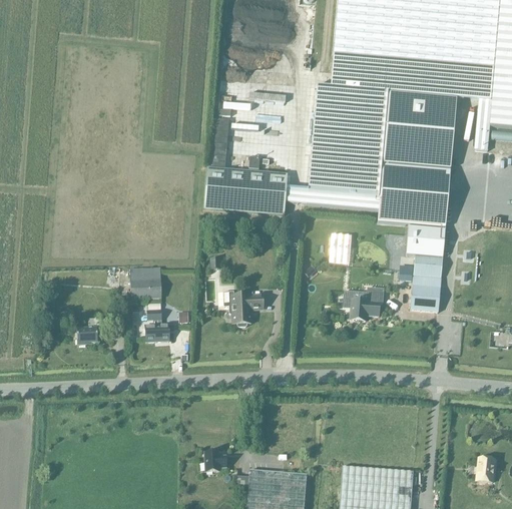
[(339,0),(338,6),(332,85),(379,89),(398,90),(414,92),(457,95),(479,97),(491,98),(499,0),(339,0)]
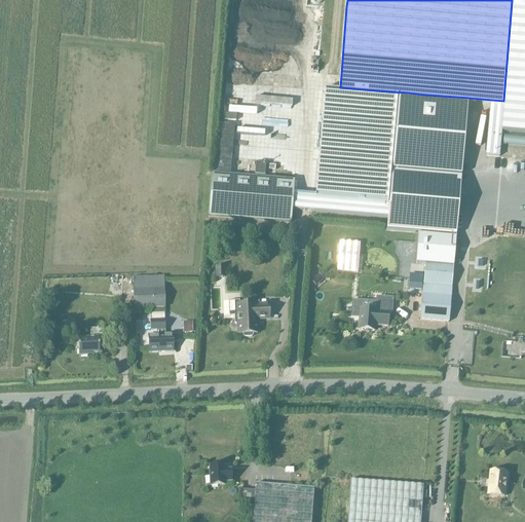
[(512,0),(503,101),(504,101),(524,103),(524,0),(512,0)]
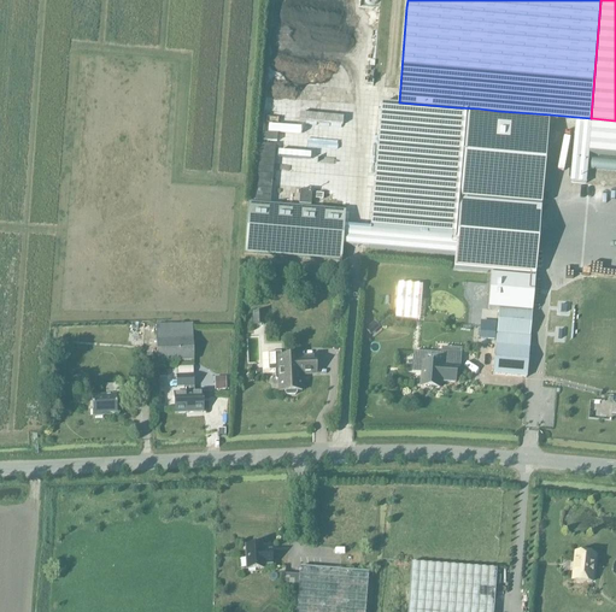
[(550,117),(469,110),(456,264),(494,268),(537,271),(543,199),(550,117)]
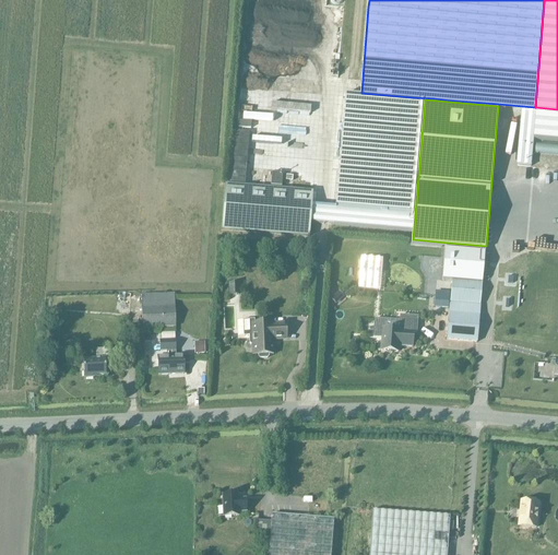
[(522,106),(518,161),(532,162),(536,107),(535,107),(522,106)]
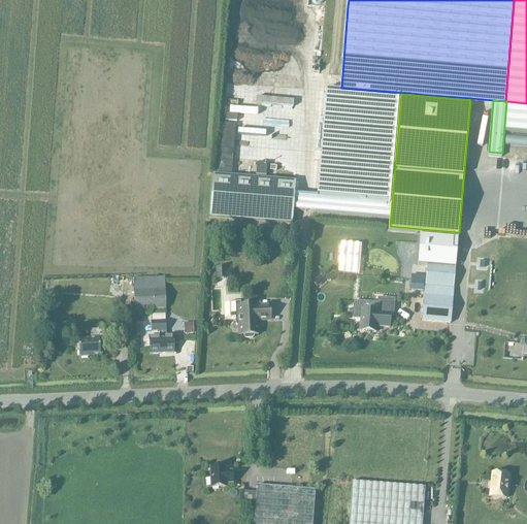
[(254,123),(256,109),(234,107),(233,117),(242,118),(242,122),(254,123)]
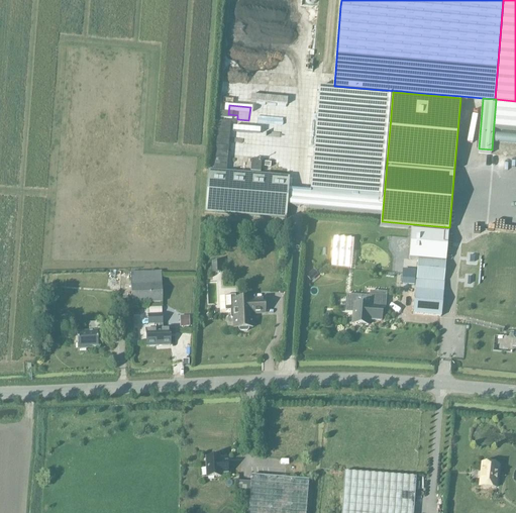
[(263,131),(266,117),(255,115),(252,129),(263,131)]
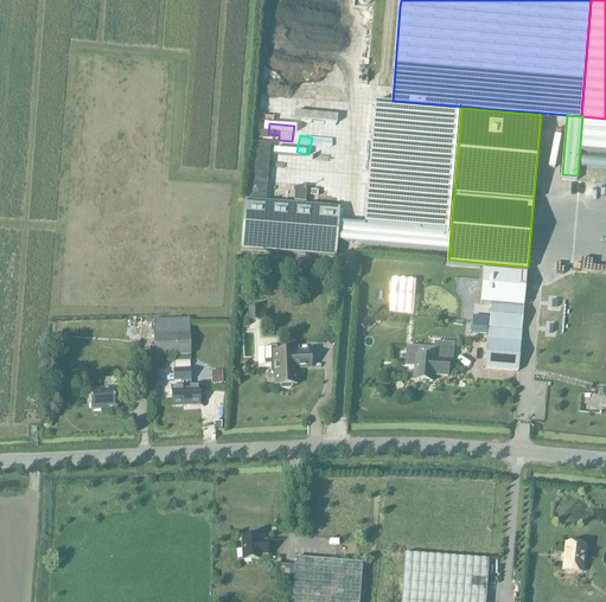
[(324,168),(324,153),(311,153),(311,167),(324,168)]
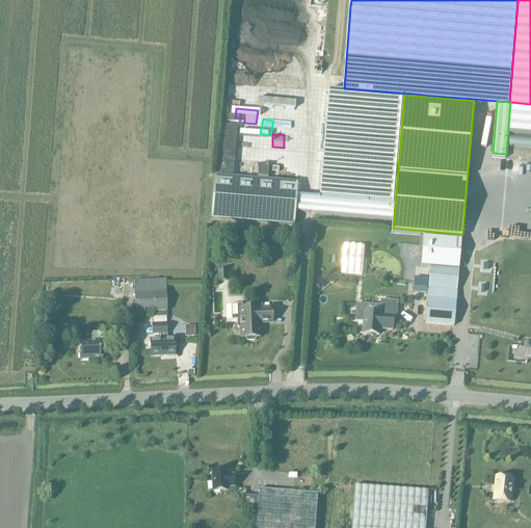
[(296,170),(295,161),(284,162),(285,170),(296,170)]
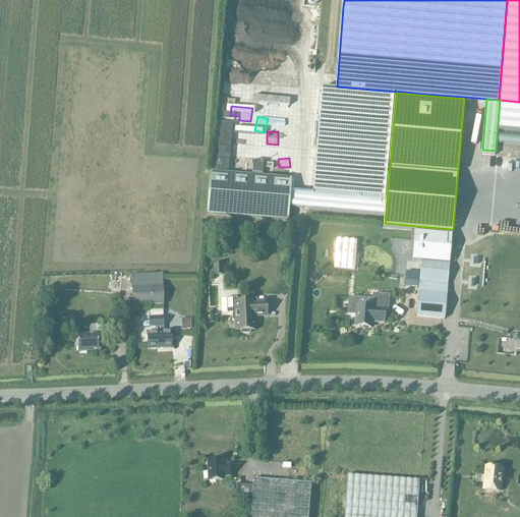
[(207,210),(288,217),(289,204),(290,189),(292,175),(210,169),(207,210)]
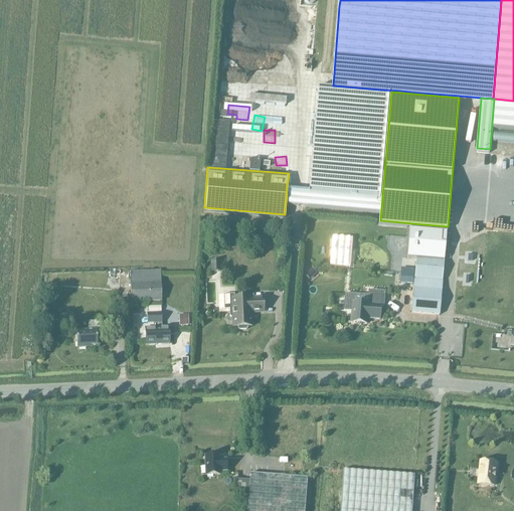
[(382,195),(287,187),(286,201),(380,209),(382,195)]
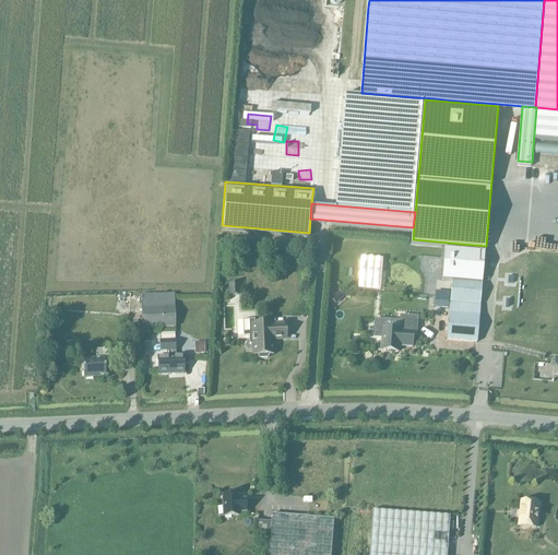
[(486,246),(448,243),(444,274),(454,275),(484,278),(486,246)]
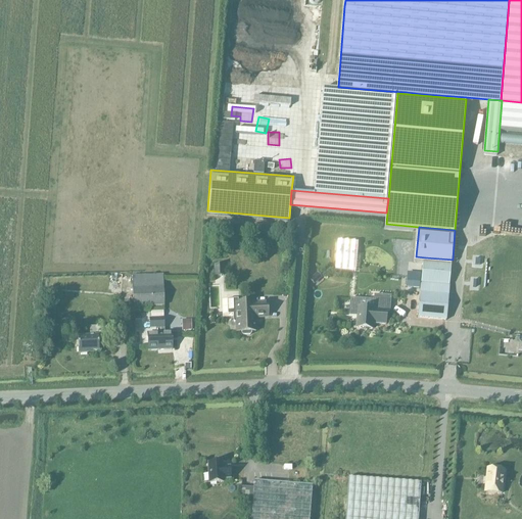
[(359,238),(339,237),(337,267),(357,268),(359,238)]
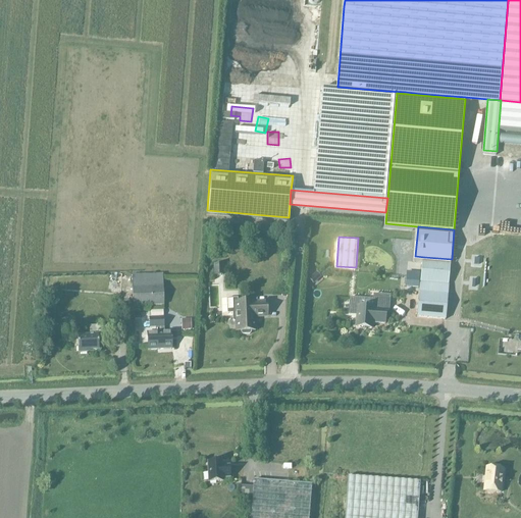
[(452,259),(424,257),(421,289),(420,288),(418,313),(447,315),(452,259)]
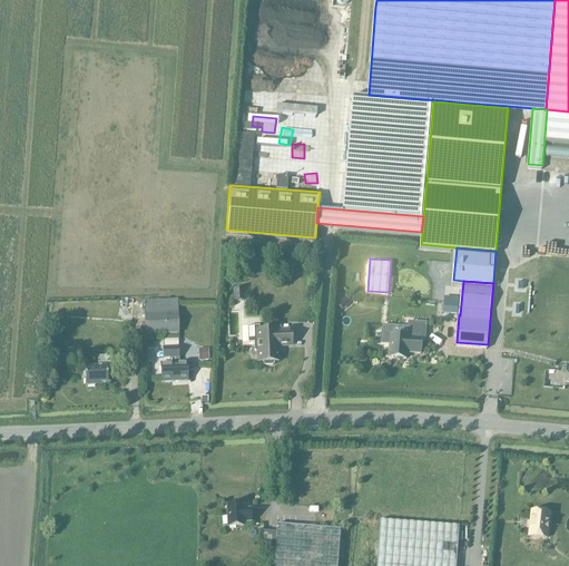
[(245,300),(244,286),(235,286),(236,300),(245,300)]
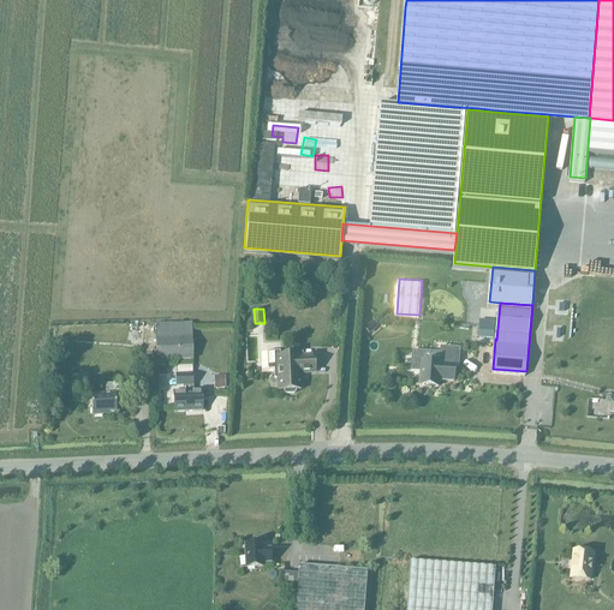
[(194,354),(192,326),(192,318),(155,320),(158,357),(194,354)]
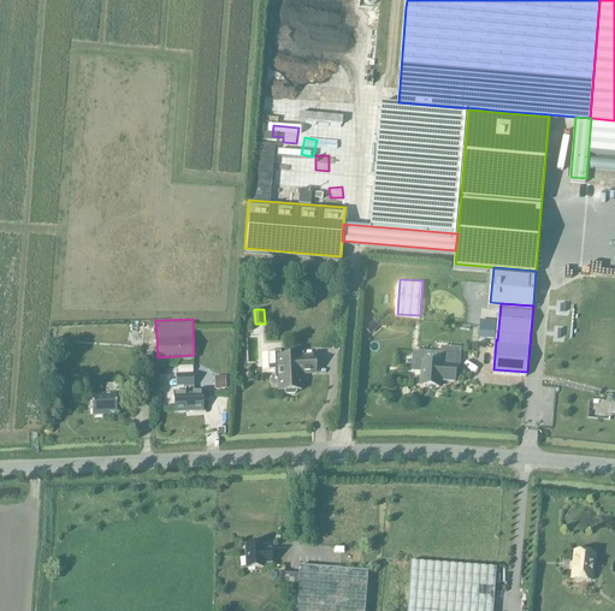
[(480,322),(480,333),(495,334),(496,324),(480,322)]
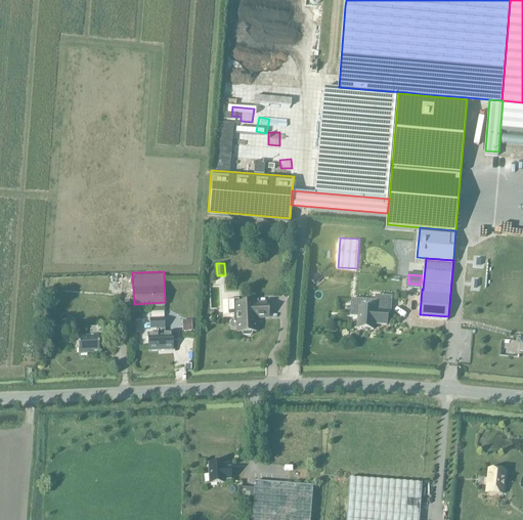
[(234,310),(234,317),(235,319),(237,318),(237,330),(243,329),(243,331),(244,332),(251,332),(252,331),(252,329),(256,329),(256,313),(268,313),(268,300),(255,301),(255,299),(238,299),(238,296),(228,296),(229,310),(234,310)]
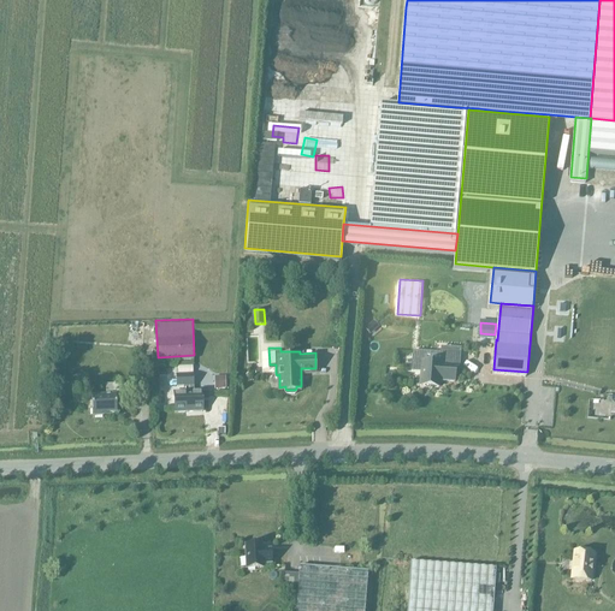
[(421,381),(426,381),(427,384),(433,385),(436,383),(439,383),(441,377),(455,378),(456,361),(442,360),(442,359),(423,357),(421,381)]
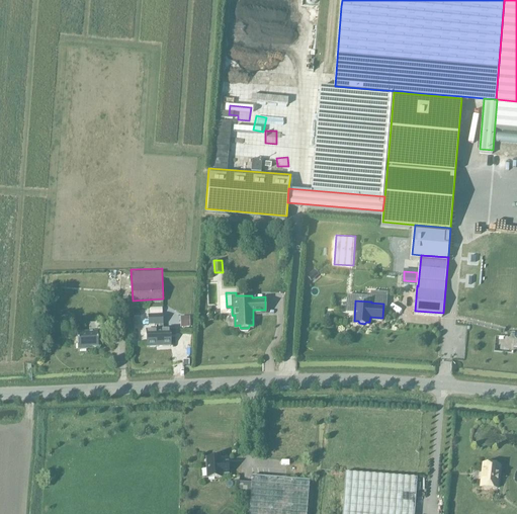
[(156,321),(156,325),(147,326),(148,343),(170,342),(169,325),(162,325),(162,311),(149,312),(150,321),(156,321)]
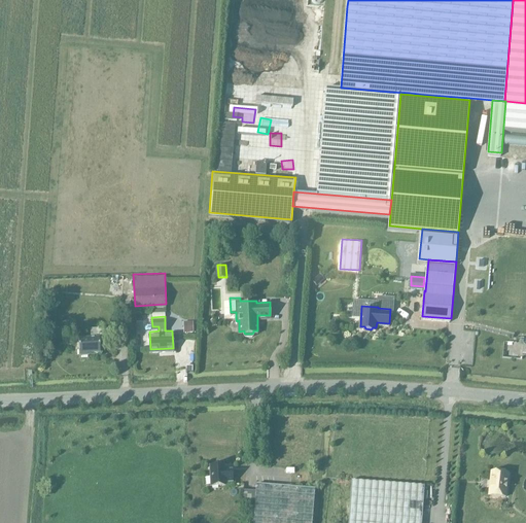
[(194,330),(194,319),(185,319),(186,330),(194,330)]
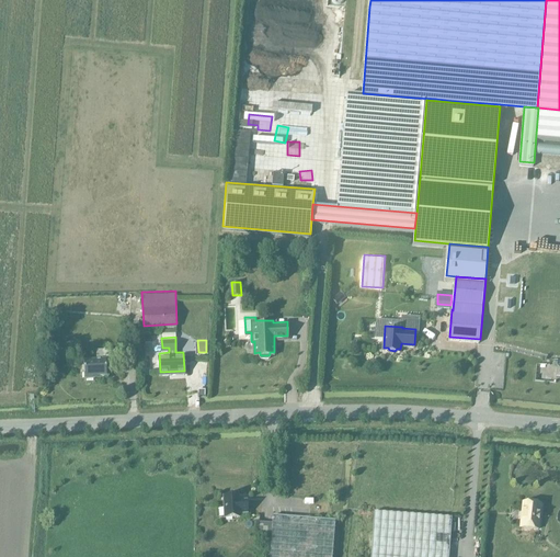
[(98,347),(99,357),(84,357),(86,376),(95,375),(95,373),(107,373),(106,360),(112,360),(112,345),(98,347)]
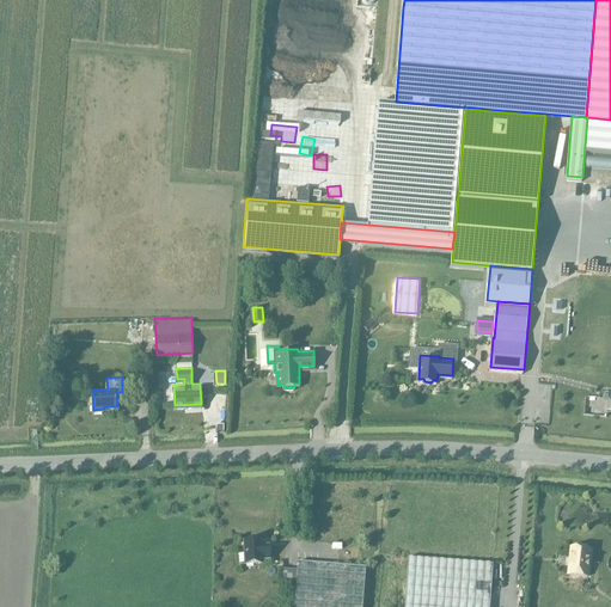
[(585,403),(604,403),(603,392),(585,392),(585,403)]
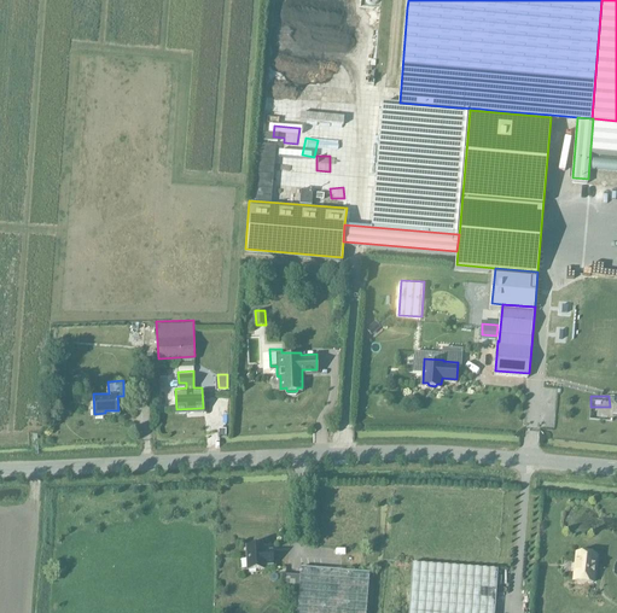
[(265,542),(248,542),(248,566),(265,566),(265,561),(274,561),(273,547),(265,547),(265,542)]
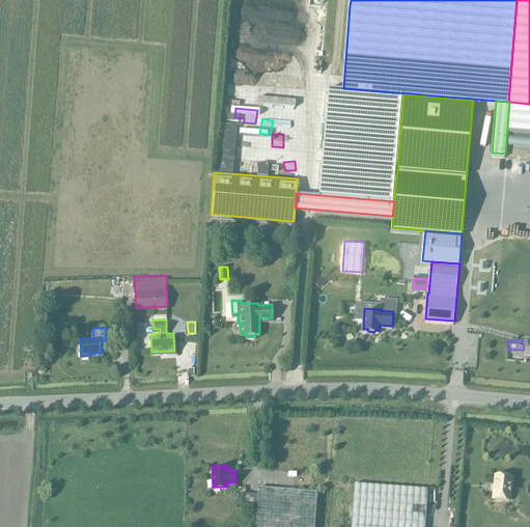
[(511,490),(513,474),(497,472),(494,496),(510,498),(511,496),(512,496),(512,490),(511,490)]
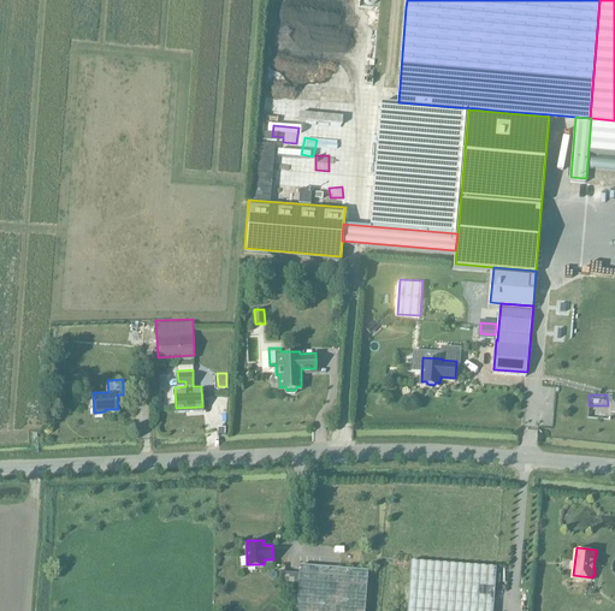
[(407,610),(494,610),(497,564),(412,558),(407,610)]
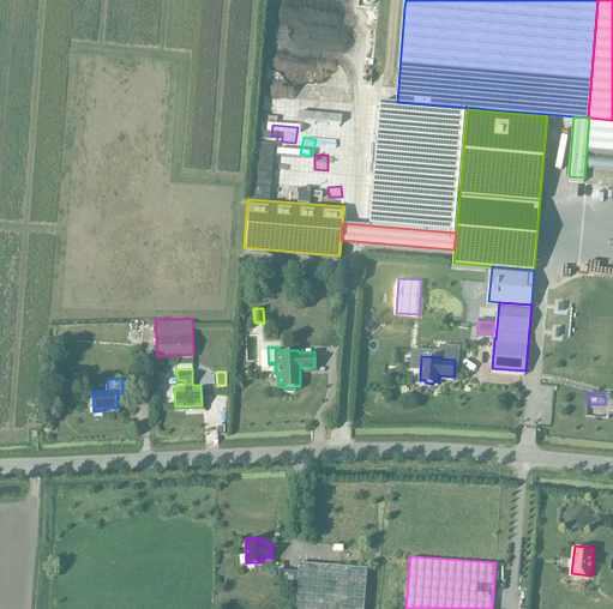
[(364,608),(368,566),(300,560),(295,608),(364,608)]
